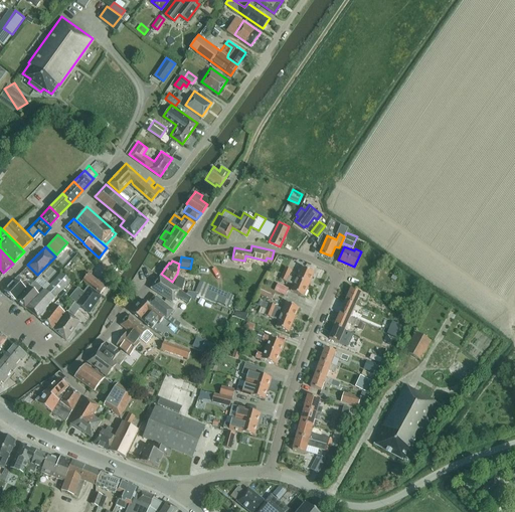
[(207,272),(208,265),(199,264),(198,271),(207,272)]
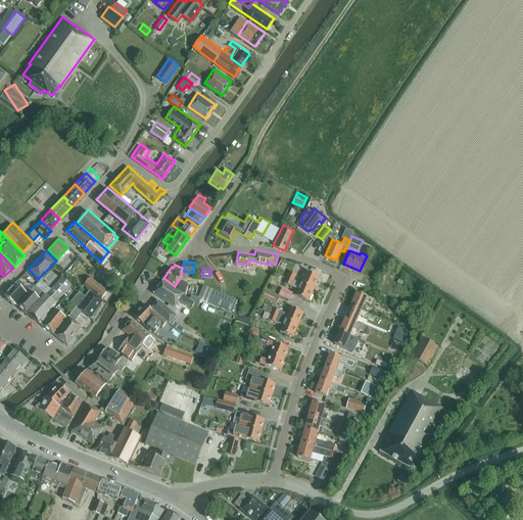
[(28,269),(21,276),(25,279),(31,272),(28,269)]
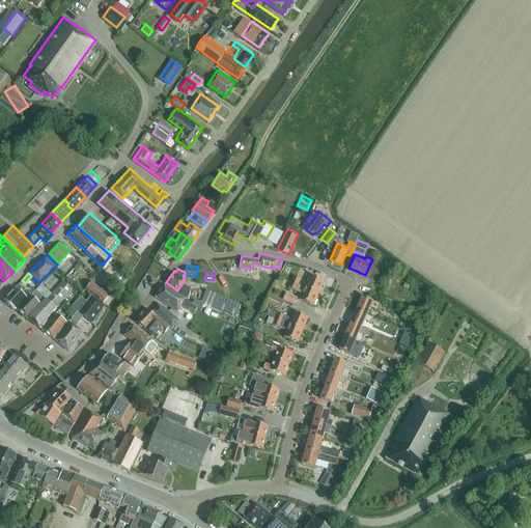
[(301,276),(295,274),(290,280),(291,280),(318,292),(324,279),(311,273),(307,281),(300,278),(301,276)]
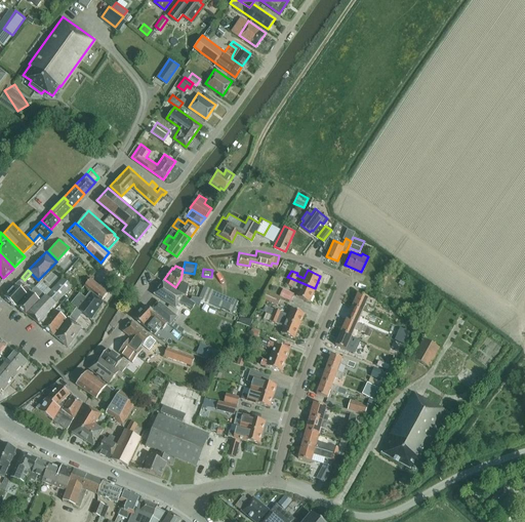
[(47,313),(47,312),(56,302),(55,302),(72,284),(63,276),(46,294),(39,302),(38,300),(27,313),(39,322),(47,313)]
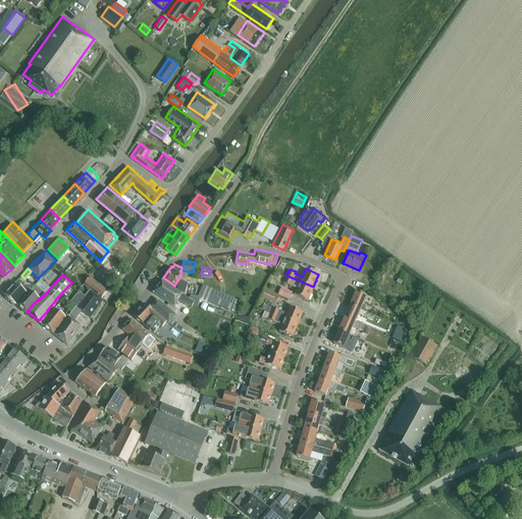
[(84,282),(101,296),(107,290),(109,287),(101,279),(99,282),(90,275),(84,282)]
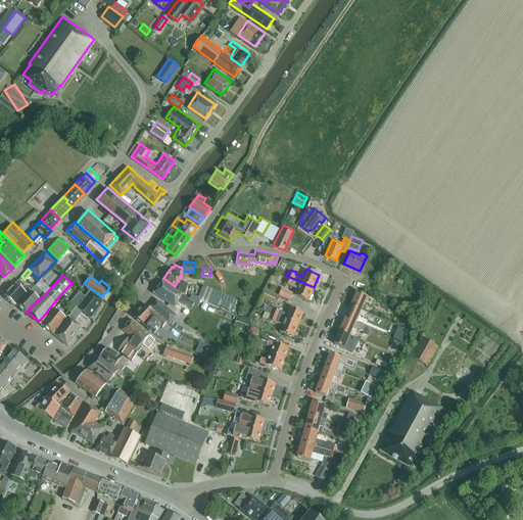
[(298,287),(295,293),(308,299),(314,287),(287,276),(285,281),(290,284),(298,287)]
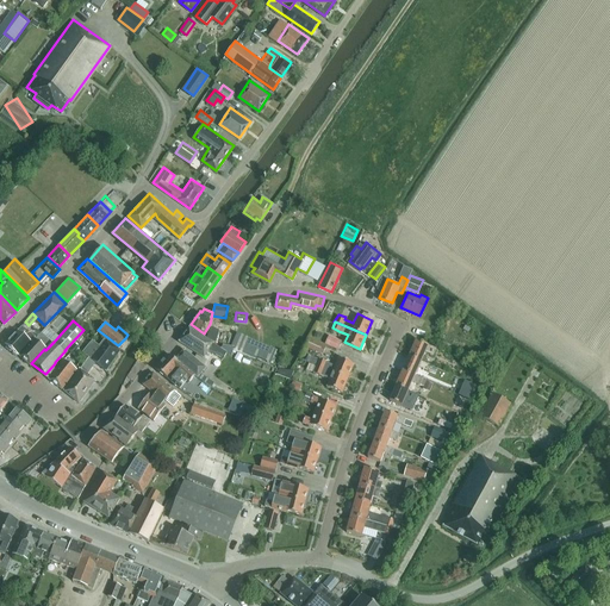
[(18,353),(31,339),(35,336),(22,325),(18,329),(5,342),(18,353)]
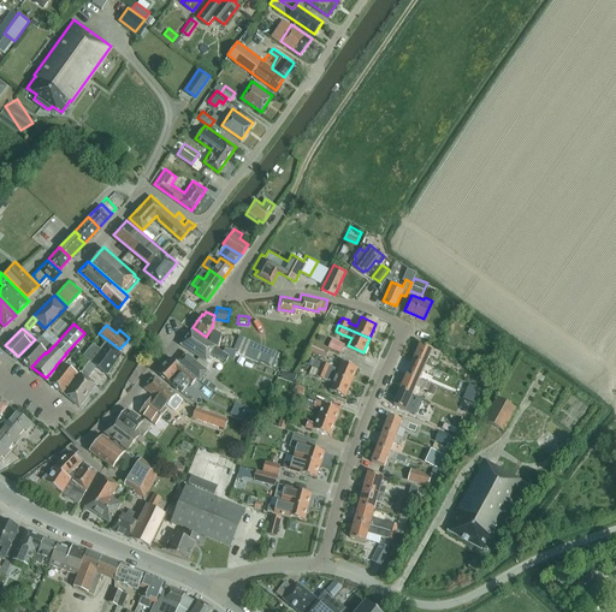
[(235,350),(235,348),(224,346),(223,349),(214,344),(191,328),(181,343),(205,358),(211,351),(225,360),(229,354),(234,357),(235,350)]
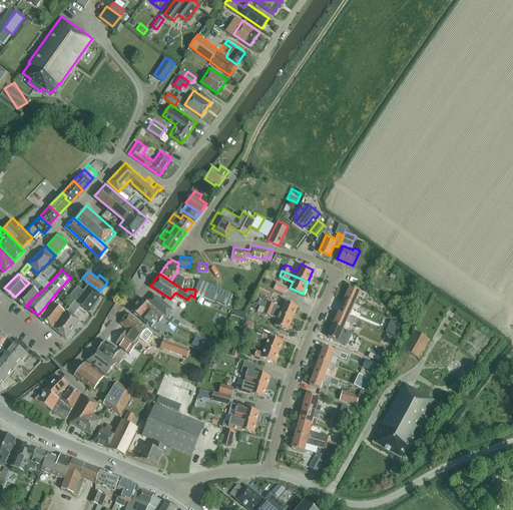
[(26,306),(37,294),(38,295),(45,288),(39,282),(34,278),(16,298),(26,306)]
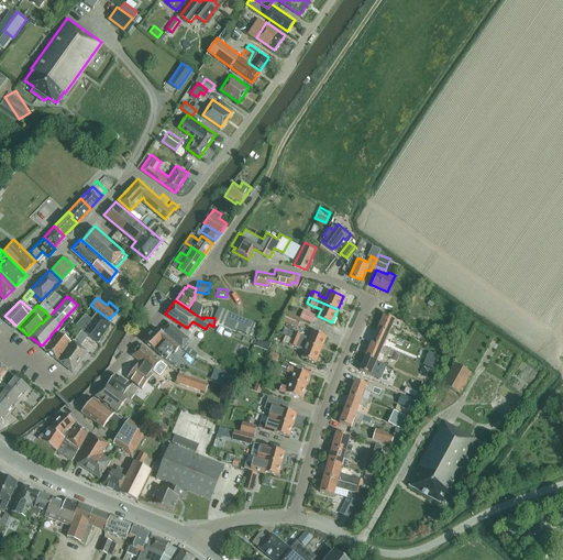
[(250,335),(255,321),(218,305),(216,311),(214,318),(250,335)]
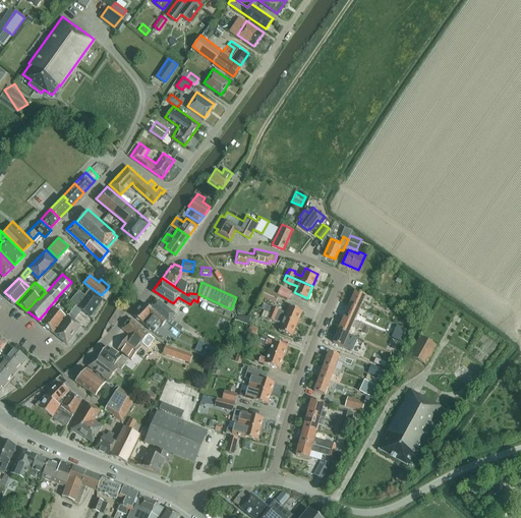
[(289,290),(278,285),(276,290),(287,295),(289,290)]
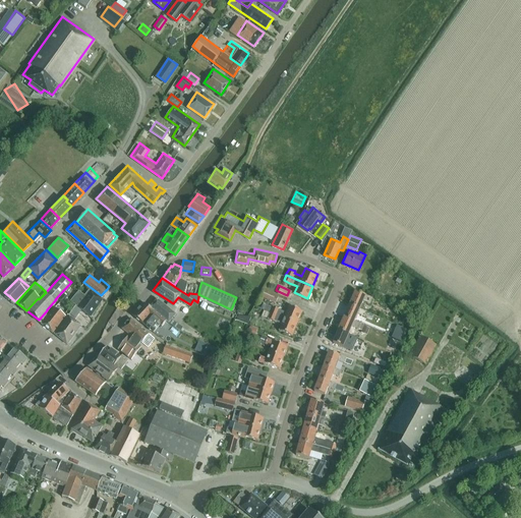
[(89,288),(83,293),(78,289),(70,299),(75,302),(75,303),(90,314),(90,313),(91,314),(102,297),(89,288)]
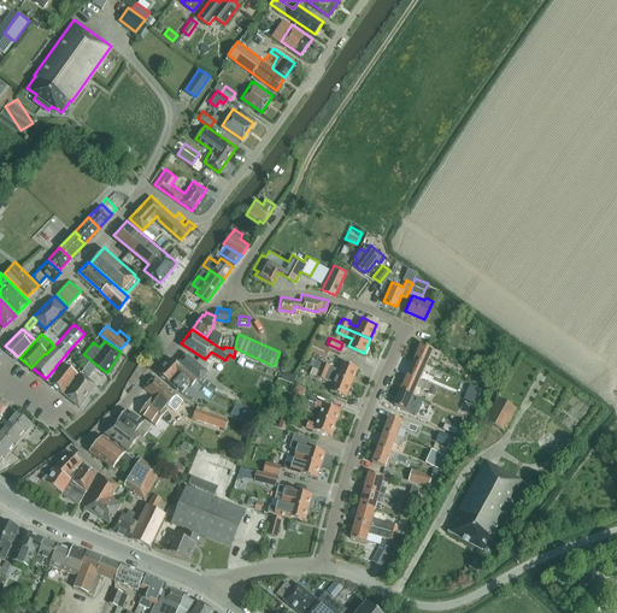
[(438,357),(440,352),(433,348),(421,342),(413,358),(427,363),(430,353),(438,357)]
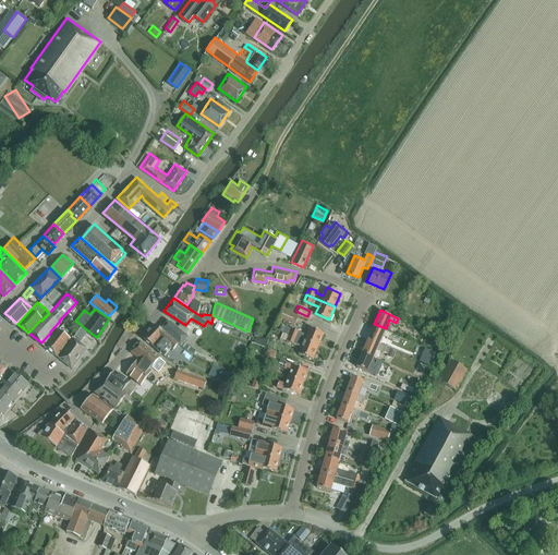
[(69,323),(74,316),(69,311),(63,317),(69,323)]
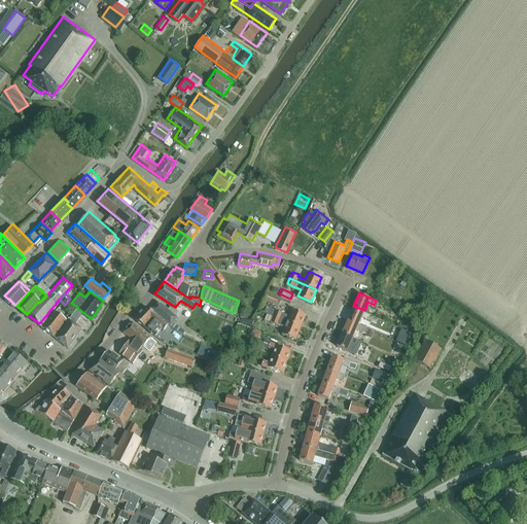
[(177,315),(159,300),(151,309),(171,324),(177,315)]
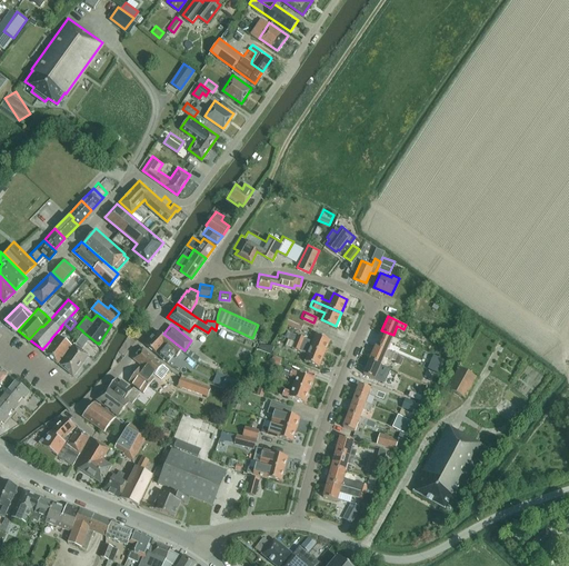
[(145,343),(157,351),(167,360),(173,353),(176,355),(181,348),(158,329),(145,343)]
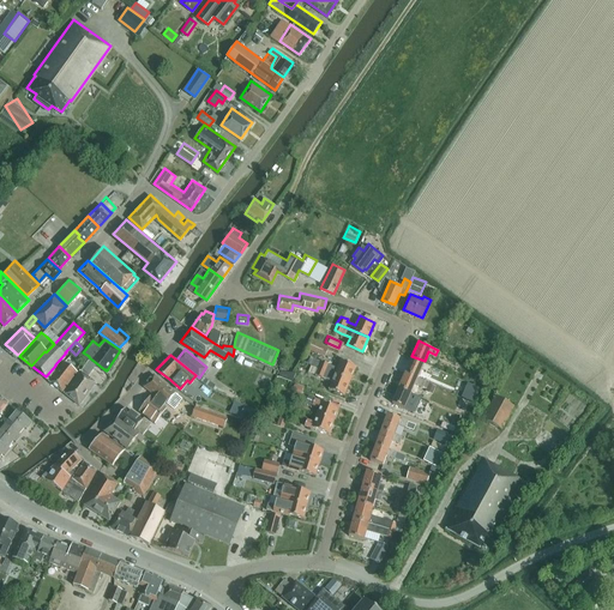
[(432,364),(425,361),(411,356),(405,370),(417,376),(422,367),(429,370),(432,364)]
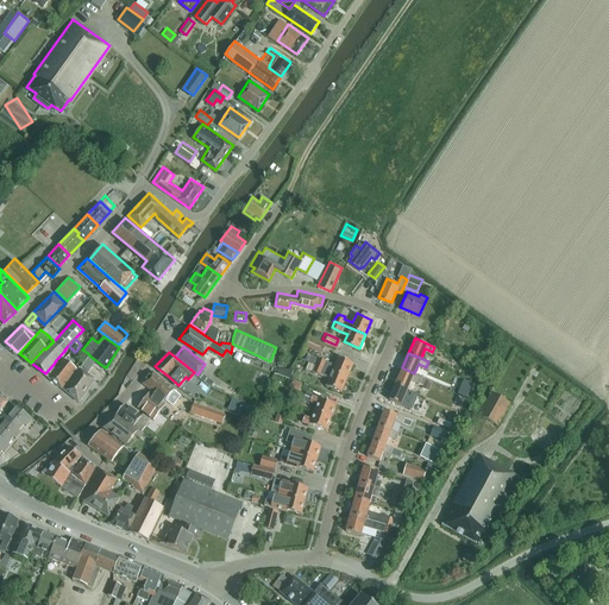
[(63,388),(79,399),(94,377),(87,371),(95,360),(88,354),(80,366),(63,388)]
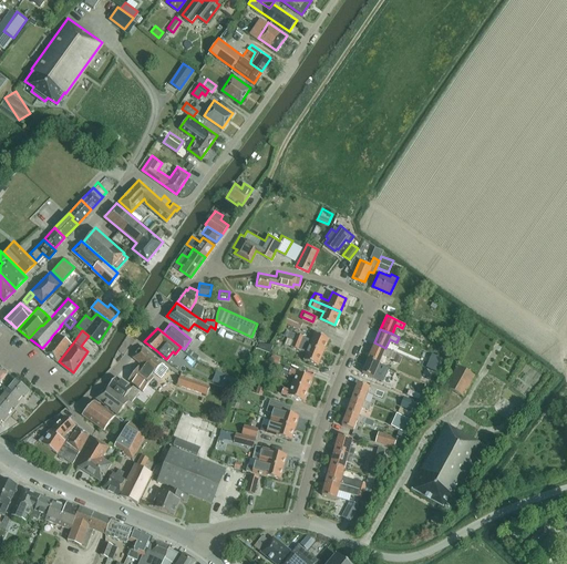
[(296,331),(294,338),(295,338),(323,350),(329,337),(315,331),(311,338),(303,335),(296,331)]
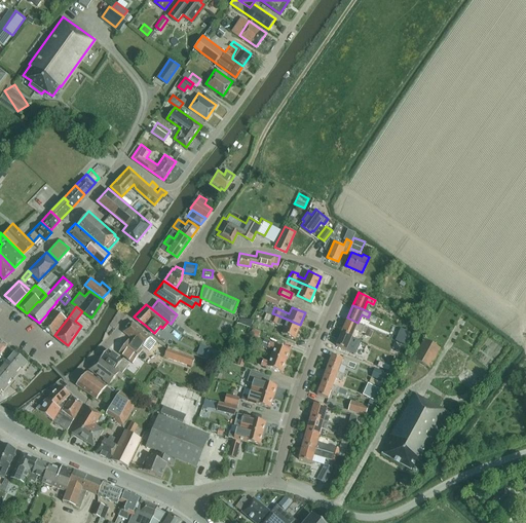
[(49,315),(41,325),(53,334),(65,319),(66,316),(55,308),(49,315)]
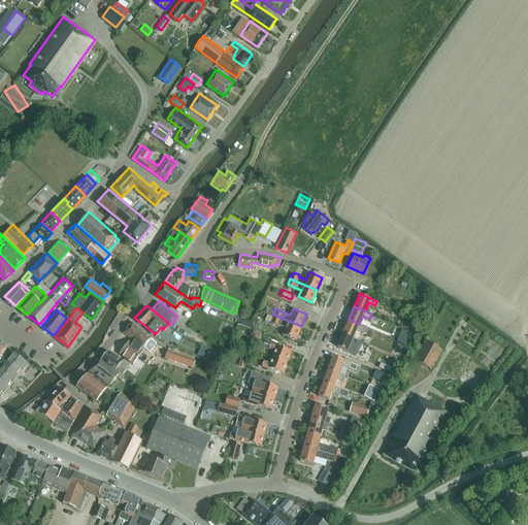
[(267,313),(265,318),(271,321),(277,324),(277,323),(286,326),(283,333),(296,338),(301,326),(274,315),(273,316),(267,313)]
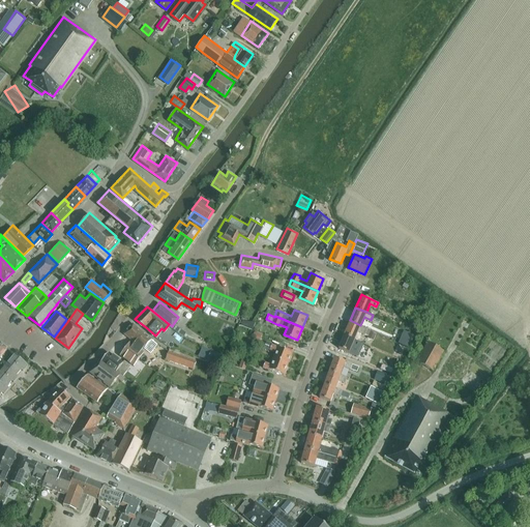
[(242,319),(240,324),(252,328),(255,321),(242,319)]
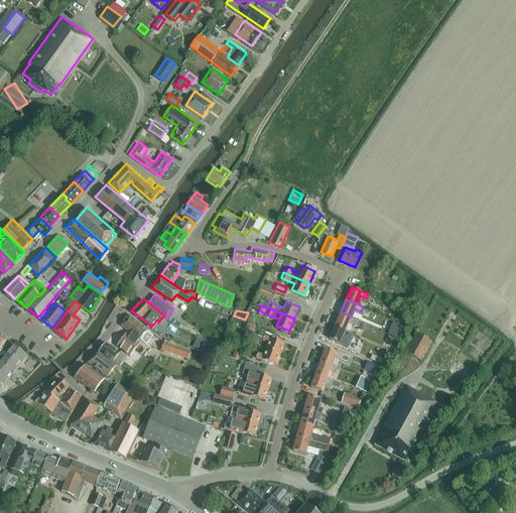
[(357,318),(351,316),(341,311),(335,324),(346,329),(349,321),(355,324),(357,318)]
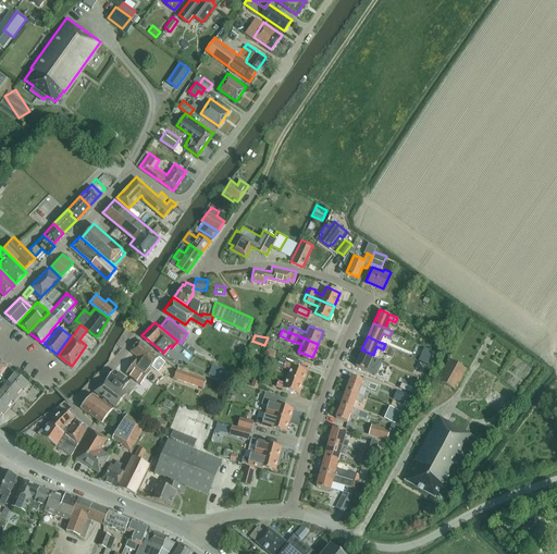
[(151,369),(148,367),(150,364),(151,365),(159,355),(139,339),(131,349),(141,358),(139,360),(136,358),(131,365),(146,376),(151,369)]
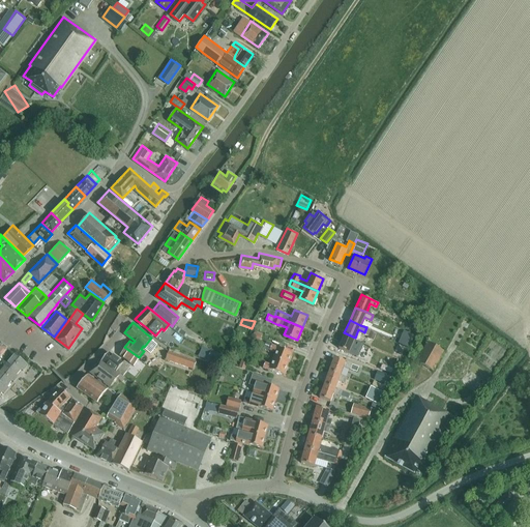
[(260,338),(262,331),(255,329),(252,334),(260,338)]
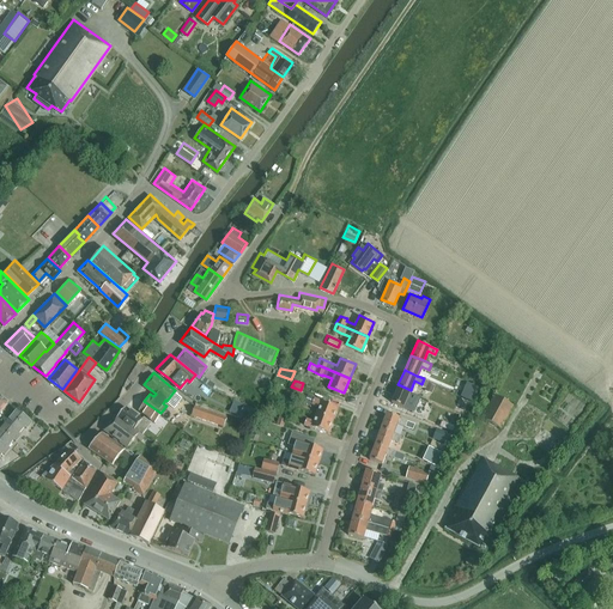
[(432,391),(435,383),(428,381),(424,388),(432,391)]
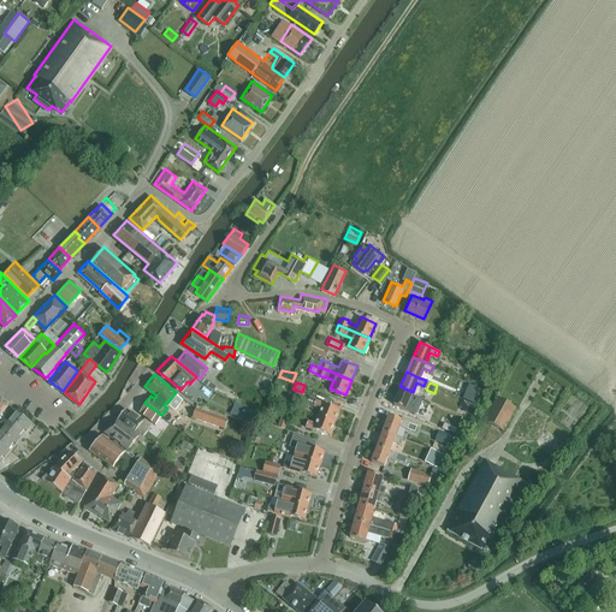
[(410,398),(418,400),(420,396),(400,386),(394,402),(406,408),(410,398)]
